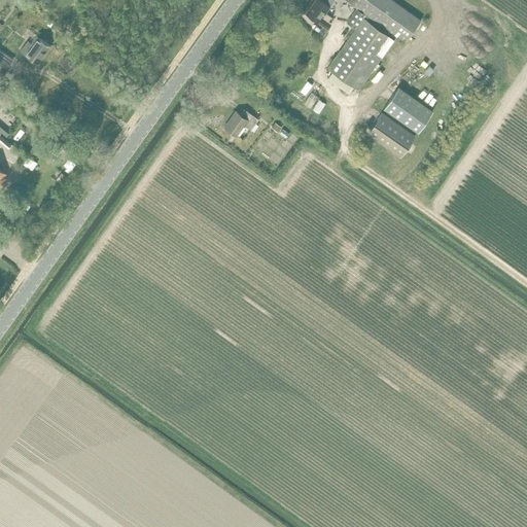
[(314,0),(306,12),(327,28),(330,24),(328,22),(332,16),(325,11),(332,0),(314,0)]
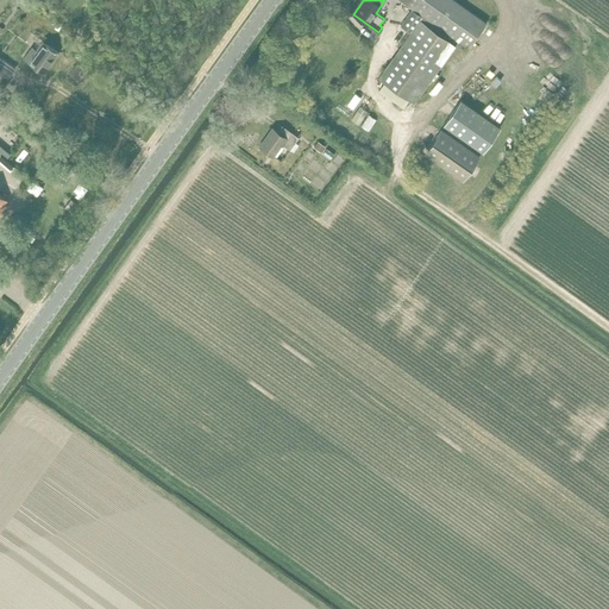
[(396,0),(410,10),(400,25),(410,32),(378,77),(384,81),(408,99),(414,102),(457,43),(466,50),(485,24),(451,0),(396,0)]
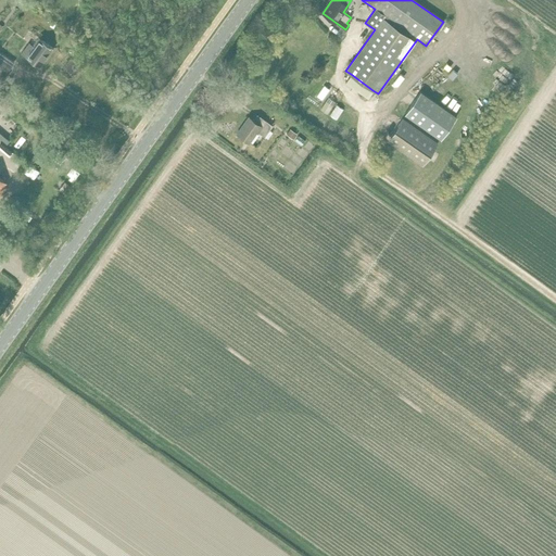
[(292,24),(287,28),(293,35),(299,29),(292,24)]
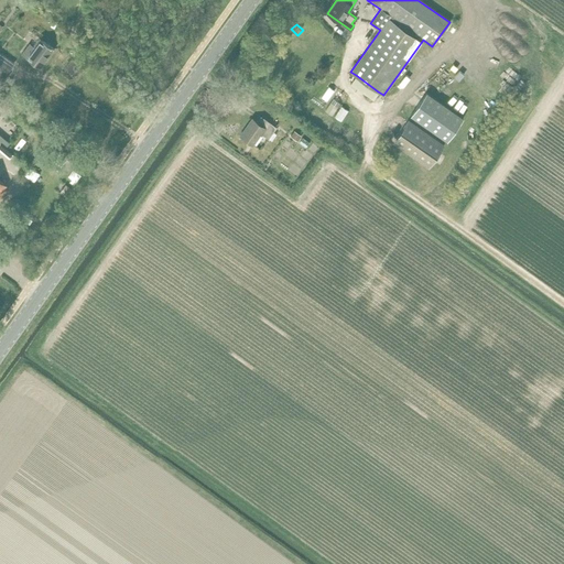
[(32,25),(29,30),(39,38),(42,33),(32,25)]
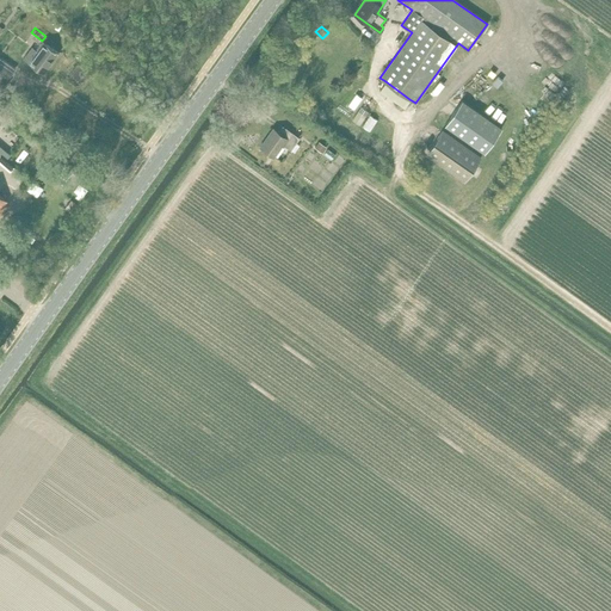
[(31,45),(23,57),(43,72),(57,53),(42,42),(36,49),(31,45)]
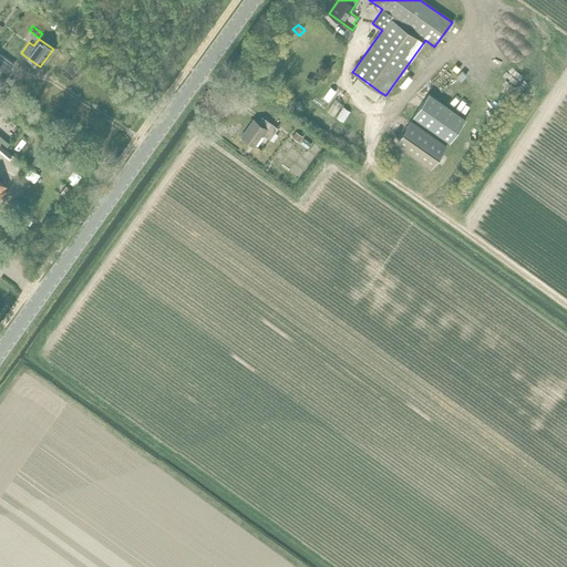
[(0,52),(0,74),(3,78),(14,63),(0,52)]
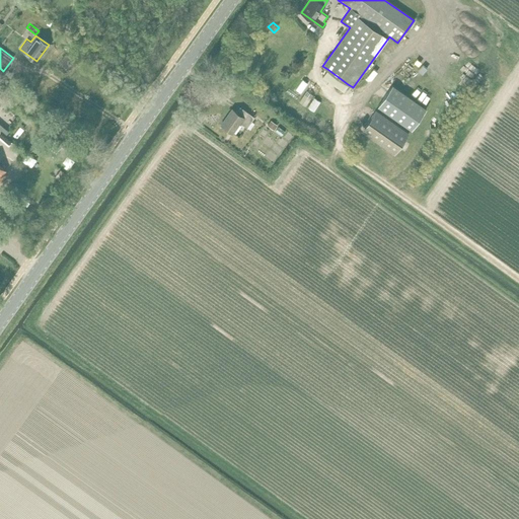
[(327,69),(322,76),(344,91),(348,84),(327,69)]
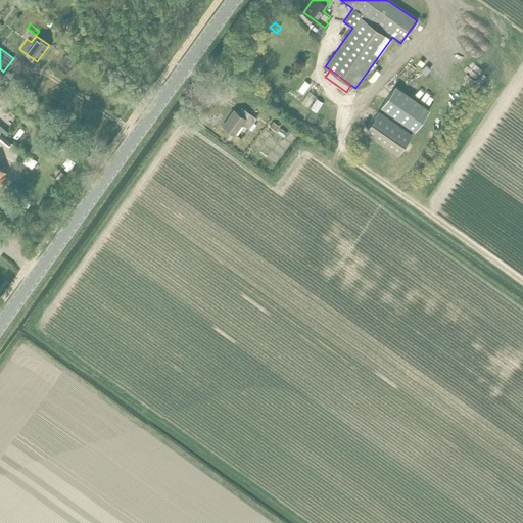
[(395,85),(380,106),(415,131),(429,108),(395,85)]
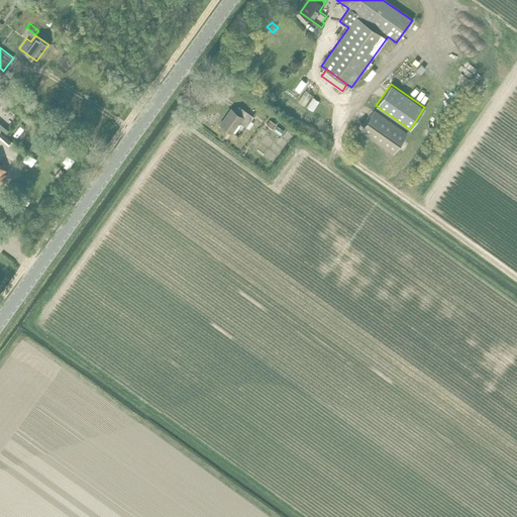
[(230,108),(219,123),(230,132),(238,121),(245,126),(252,116),(241,108),(237,113),(230,108)]
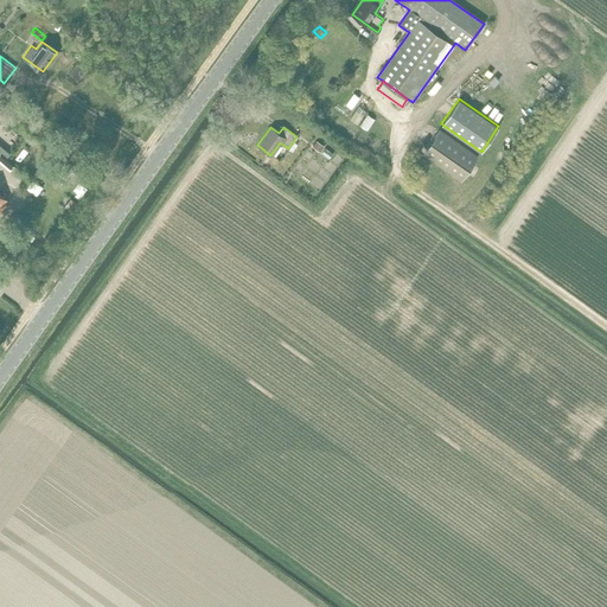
[(439,129),(422,153),(461,180),(478,155),(439,129)]
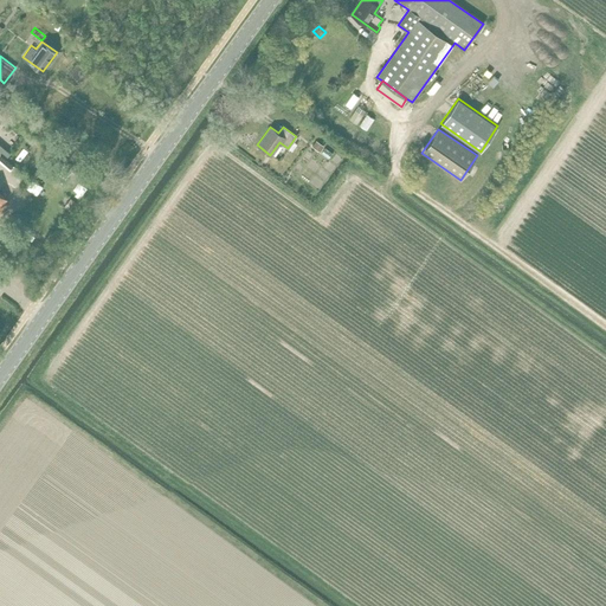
[(311,146),(314,147),(318,150),(322,146),(318,142),(316,140),(311,146)]
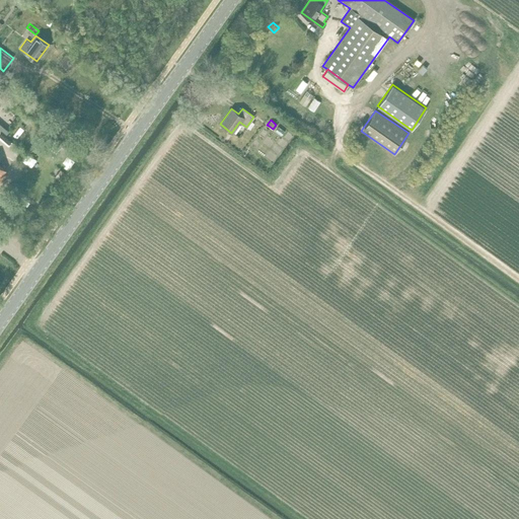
[(61,170),(56,176),(58,178),(61,180),(66,174),(62,171),(61,170)]
